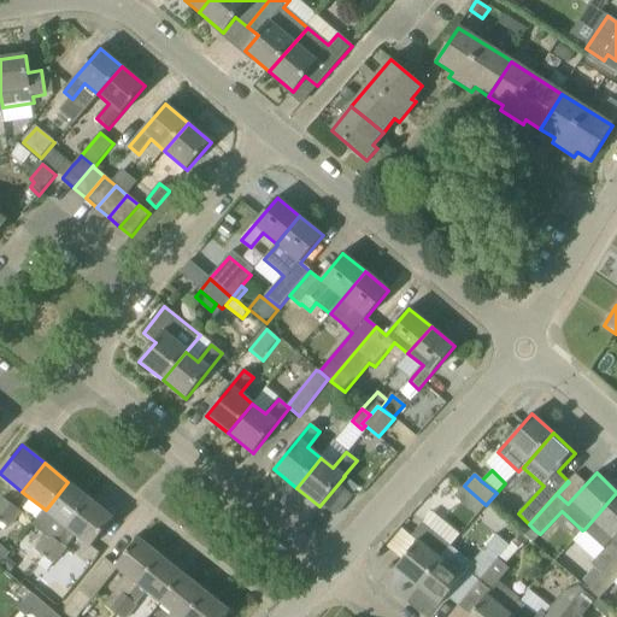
[(58,541),(68,528),(90,500),(68,482),(46,510),(34,524),(47,534),(35,548),(45,556),(58,541)]
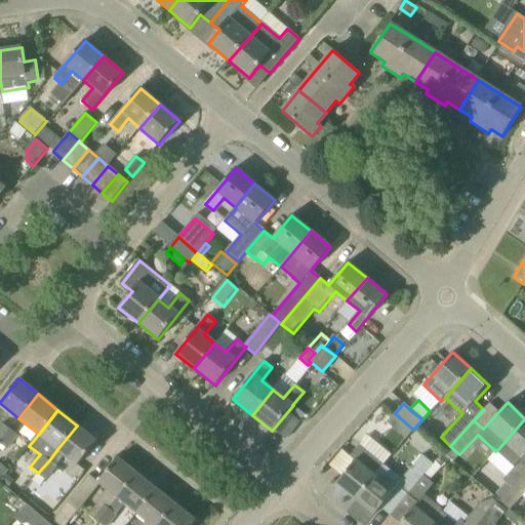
[(405,439),(413,430),(395,413),(387,423),(405,439)]
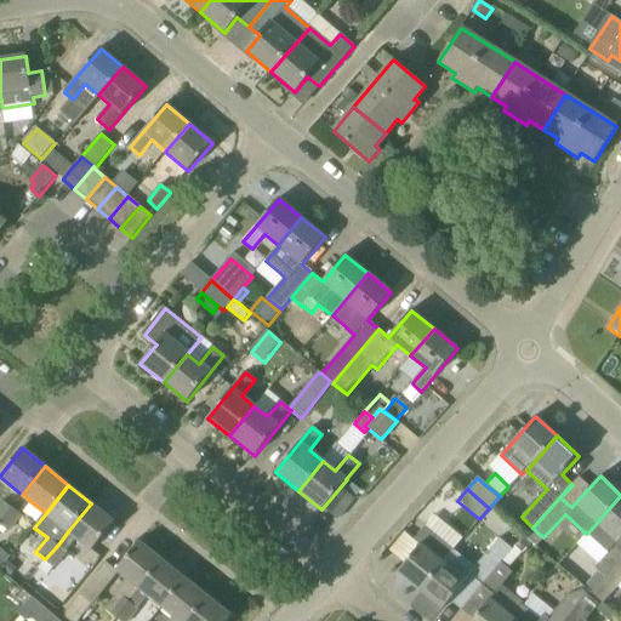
[(602,582),(620,560),(620,547),(617,545),(620,540),(620,496),(588,533),(609,552),(591,573),(602,582)]
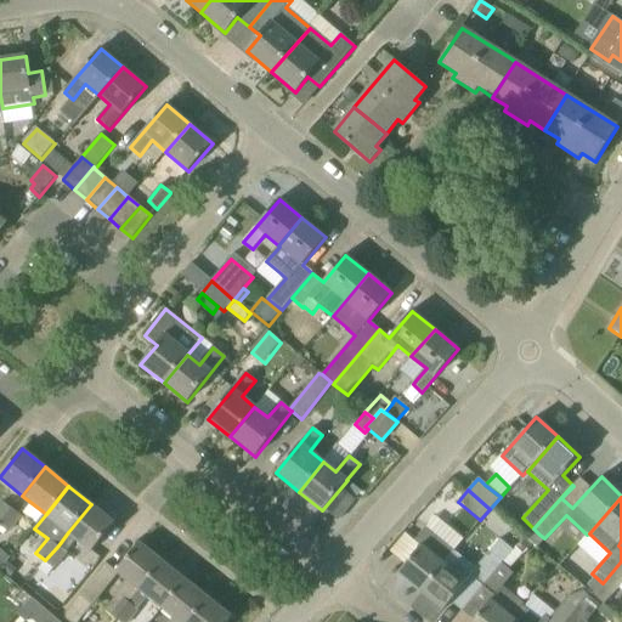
[(0,524),(12,509),(3,501),(0,504),(0,524)]
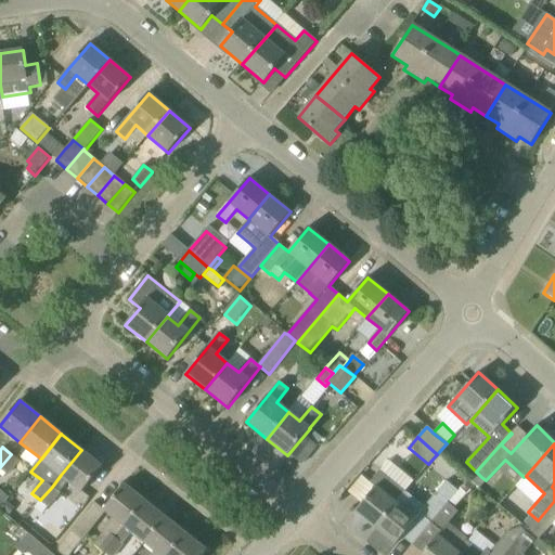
[(102,466),(81,450),(61,475),(81,492),(102,466)]
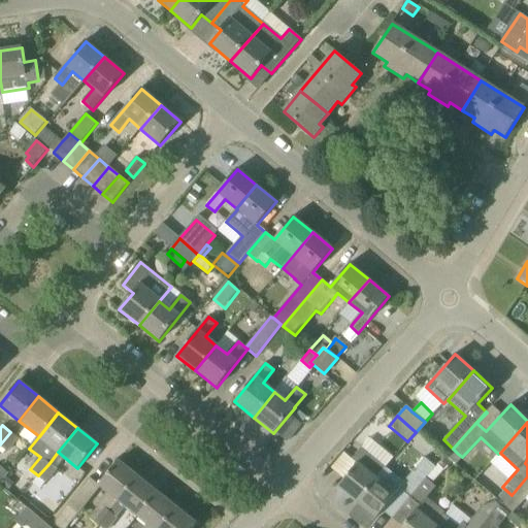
[(7,452),(19,438),(10,432),(0,444),(0,446),(6,451),(7,452)]
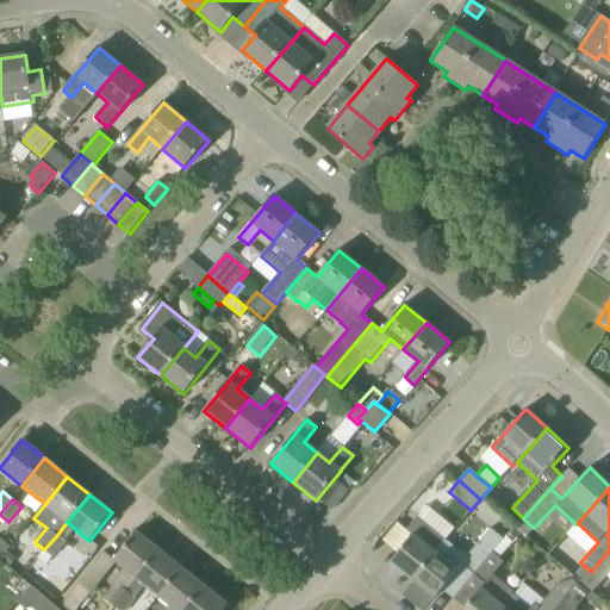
[(412,580),(446,541),(455,529),(427,506),(417,517),(406,530),(412,535),(390,562),(412,580)]
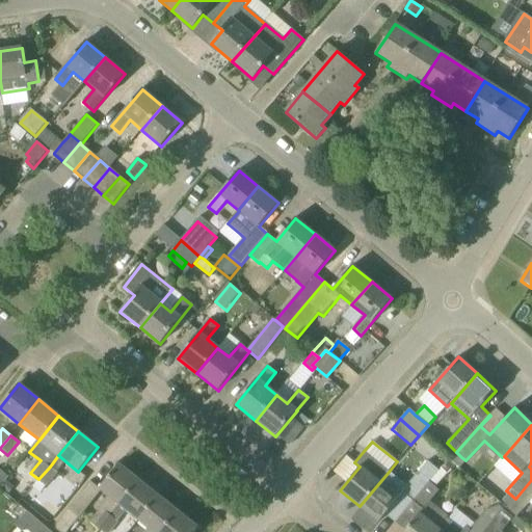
[(433,486),(461,457),(456,452),(450,460),(429,482),(413,502),(422,509),(403,531),(436,531),(449,517),(429,503),(439,490),(433,486)]
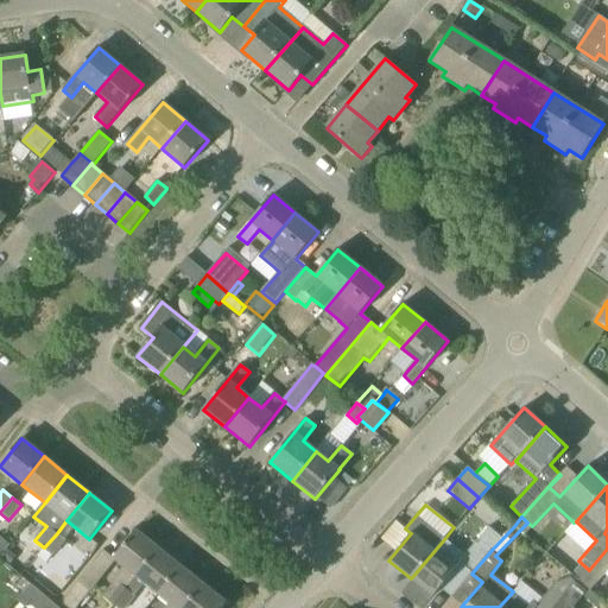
[(460,564),(472,574),(491,551),(514,526),(507,520),(494,533),(491,530),(480,543),(477,542),(466,556),(444,539),(411,578),(434,596),(460,564)]
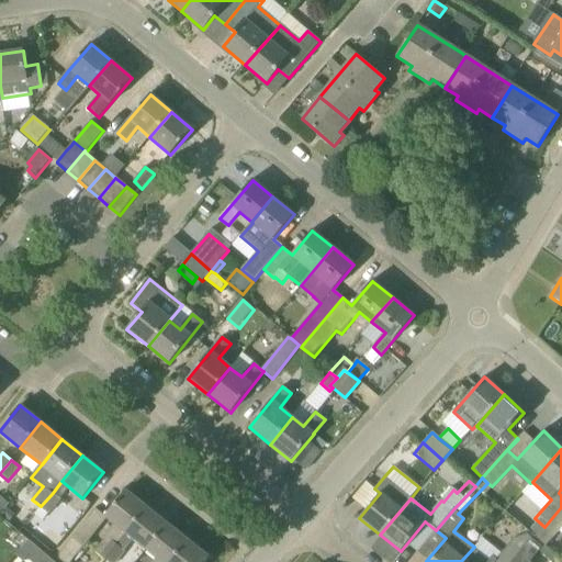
[(104,560),(147,507),(126,490),(104,516),(114,524),(104,537),(108,539),(96,553),(104,560)]
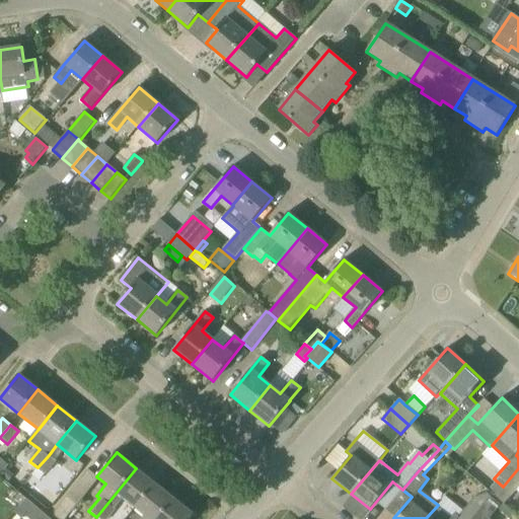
[(56,461),(49,455),(38,467),(46,473),(56,461)]
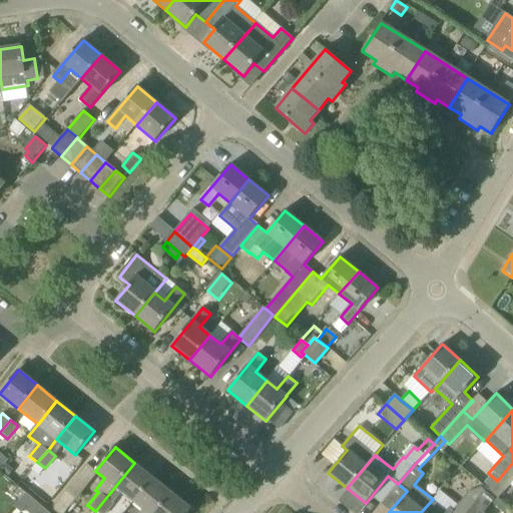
[(133,501),(152,478),(134,463),(95,511),(97,512),(106,512),(122,493),(133,501)]
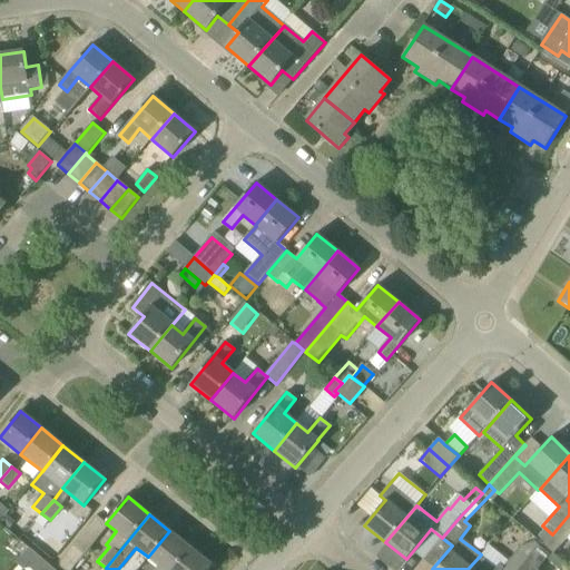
[(569,514),(552,534),(543,546),(551,553),(553,554),(566,540),(567,540),(569,536),(569,514)]
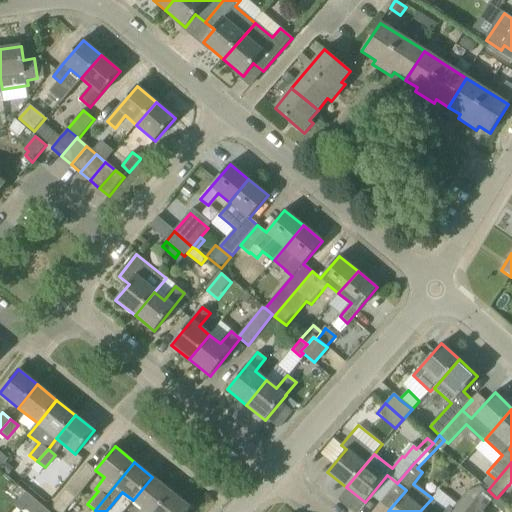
[(76,498),(94,477),(83,468),(51,508),(56,511),(64,511),(76,498)]
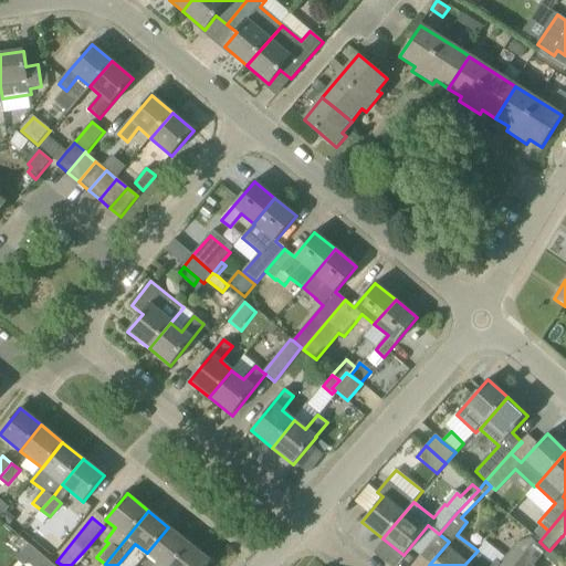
[(170,565),(189,544),(168,527),(147,553),(158,562),(155,565),(170,565)]
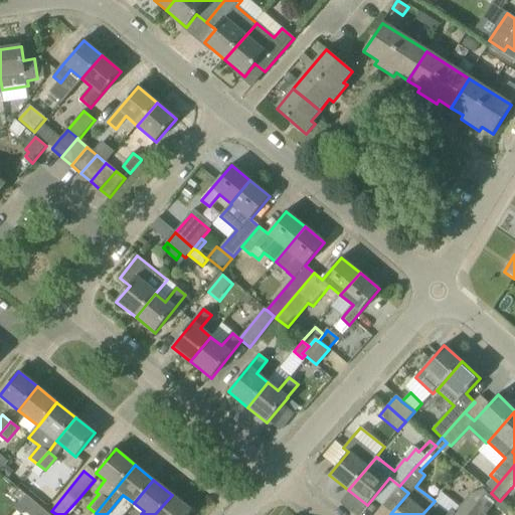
[(486,493),(484,491),(483,491),(470,494),(460,507),(443,494),(436,502),(435,501),(422,514),(470,514),(471,514),(490,493),(488,491),(486,493)]
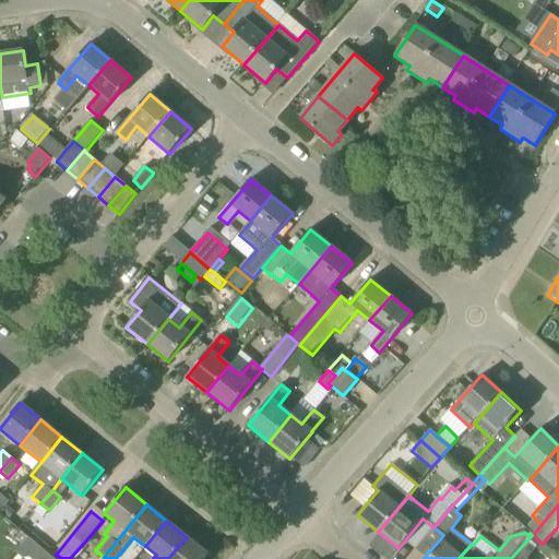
[(526,558),(540,543),(533,535),(532,535),(511,558),(510,558),(526,558)]
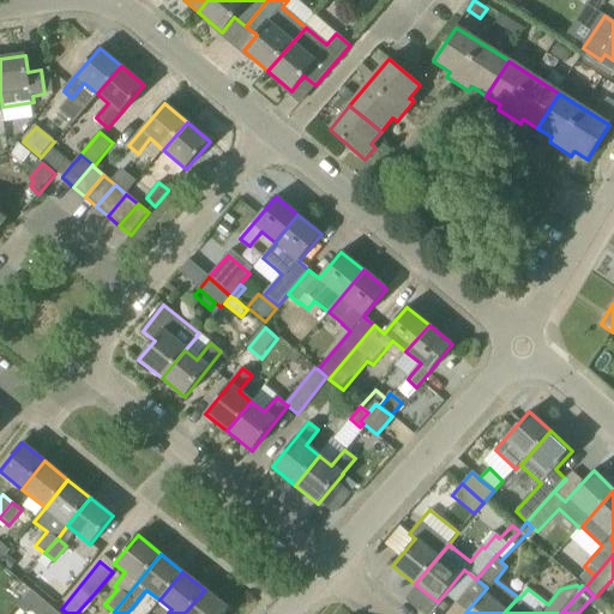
[(223,613),(228,608),(205,590),(185,613),(223,613)]
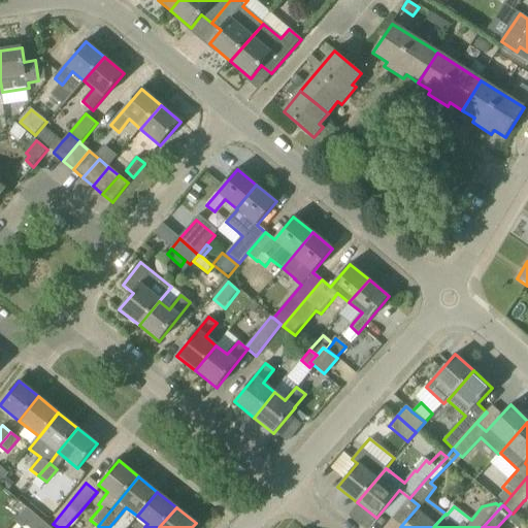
[(27,508),(18,520),(15,522),(22,527),(28,527),(37,517),(27,508)]
